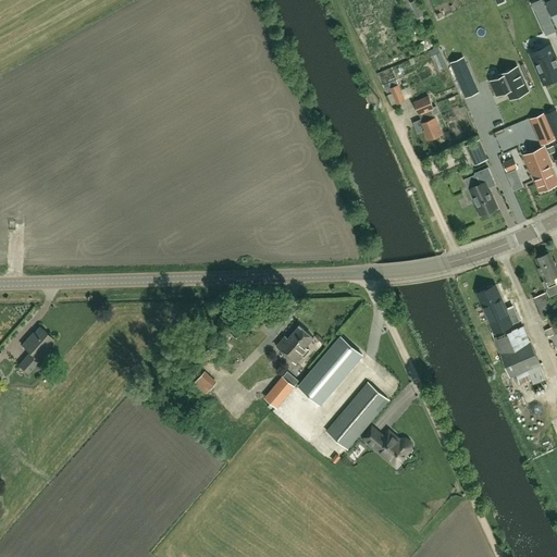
[(543,0),(535,0),(532,1),(546,34),(556,29),(543,0)]
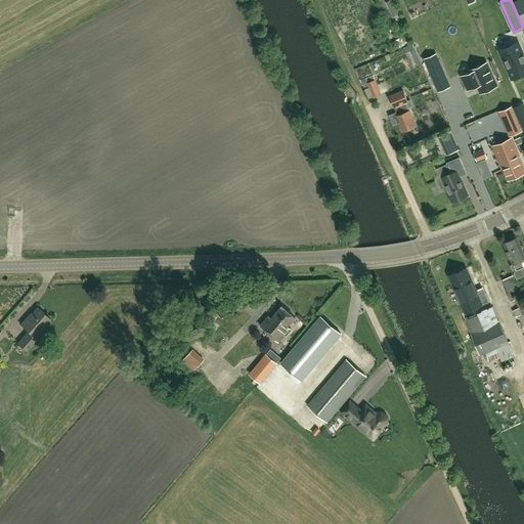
[(523,0),(520,0),(515,3),(523,24),(523,0)]
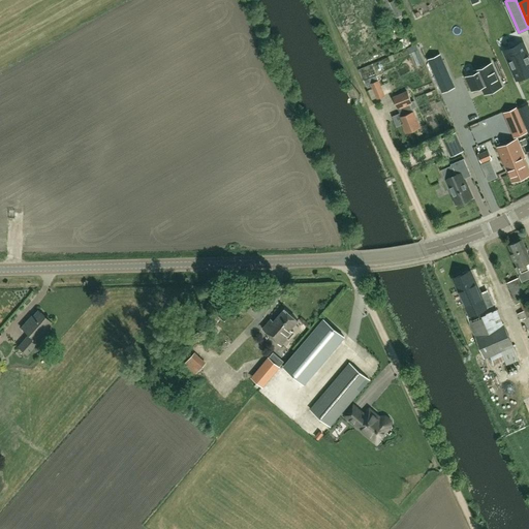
[(528,57),(523,43),(504,52),(517,80),(528,73),(528,57)]
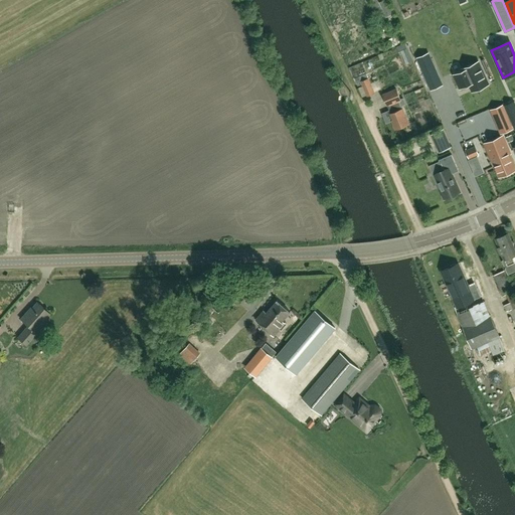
[(432,60),(420,65),(424,74),(436,69),(432,60)]
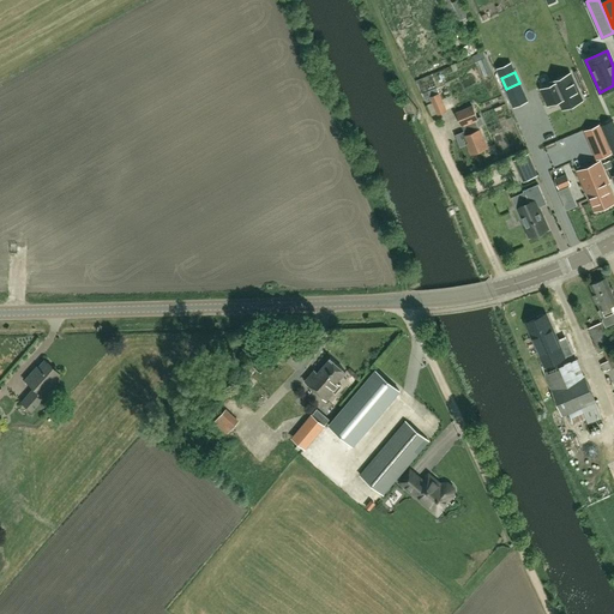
[(552,85),(541,90),(548,104),(559,100),(563,109),(582,100),(571,73),(551,83),(552,85)]
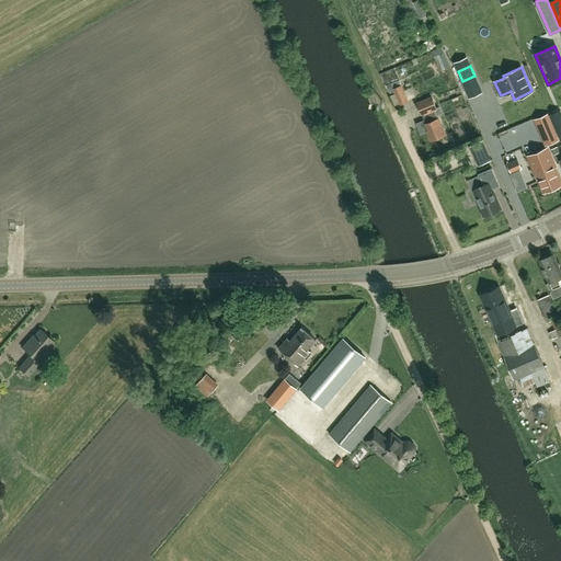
[(400,80),(391,83),(400,104),(409,101),(400,80)]
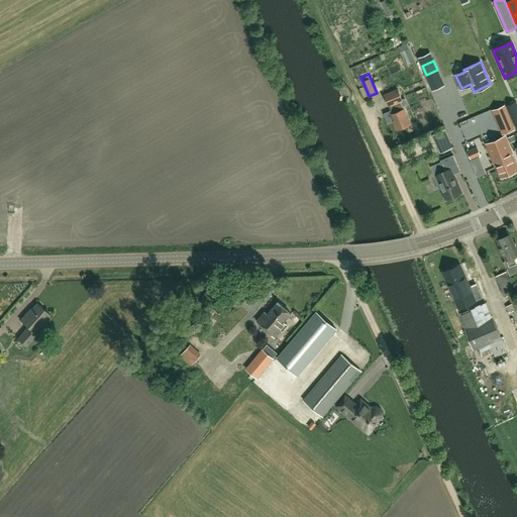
[(404,109),(403,106),(407,104),(405,98),(402,99),(398,89),(385,95),(385,96),(384,97),(386,100),(387,100),(389,105),(393,104),(396,112),(393,114),(395,120),(394,121),(397,129),(411,123),(405,109),(404,109)]
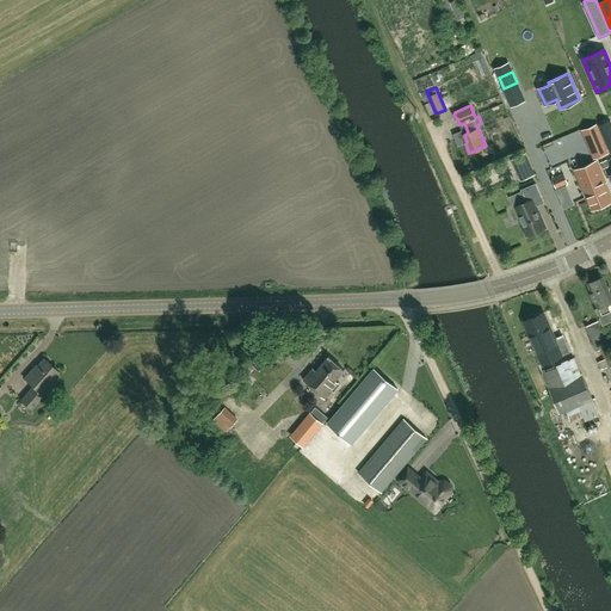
[(592,123),(581,128),(594,158),(605,153),(592,123)]
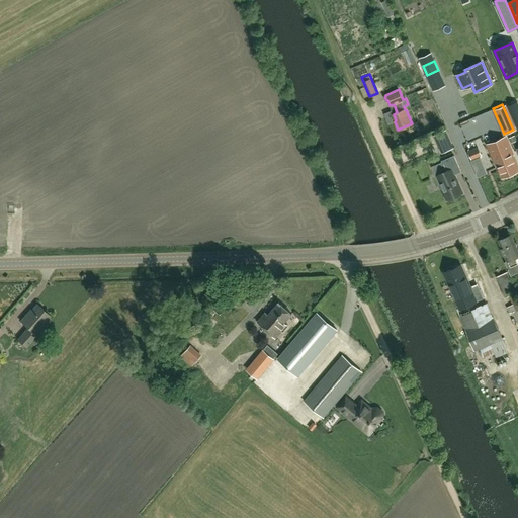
[(506,138),(488,145),(496,166),(498,165),(503,178),(517,171),(517,169),(512,155),(513,155),(507,139),(506,138)]
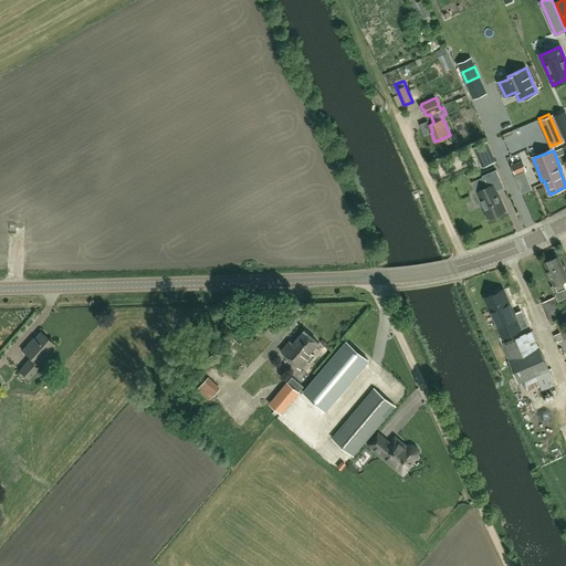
[(523,160),(512,166),(515,175),(526,170),(523,160)]
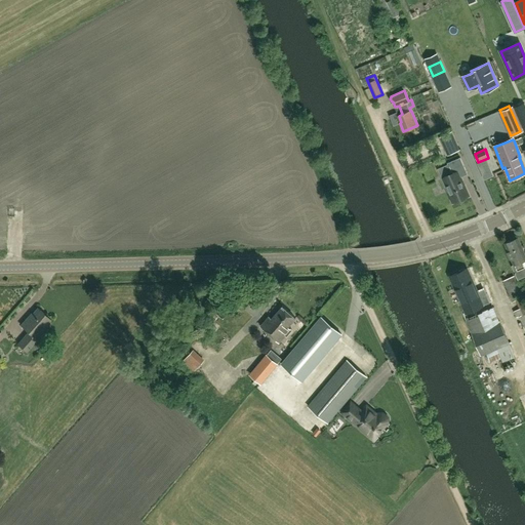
[(453,174),(443,178),(453,202),(468,195),(459,177),(467,174),(459,158),(448,163),(453,174)]
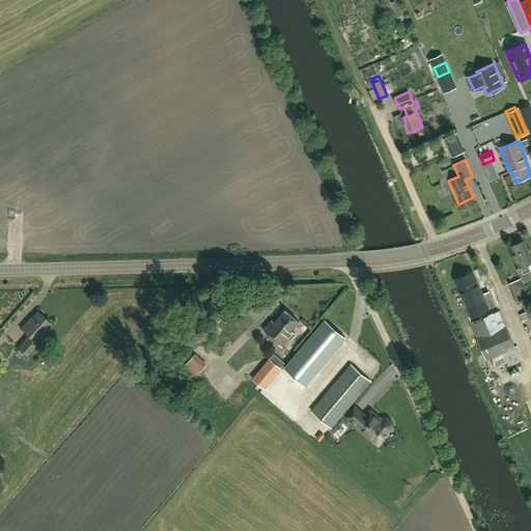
[(500,178),(493,162),(483,166),(491,183),(500,178)]
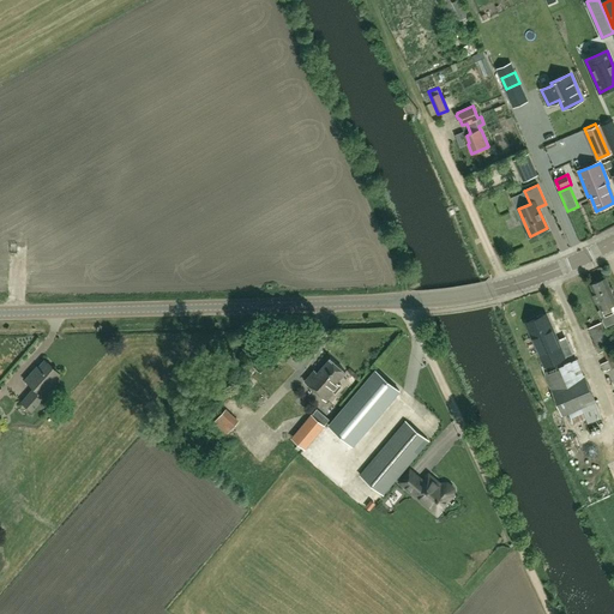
[(590,284),(601,309),(599,311),(606,326),(613,323),(613,314),(613,315),(609,307),(613,305),(613,295),(607,277),(590,284)]
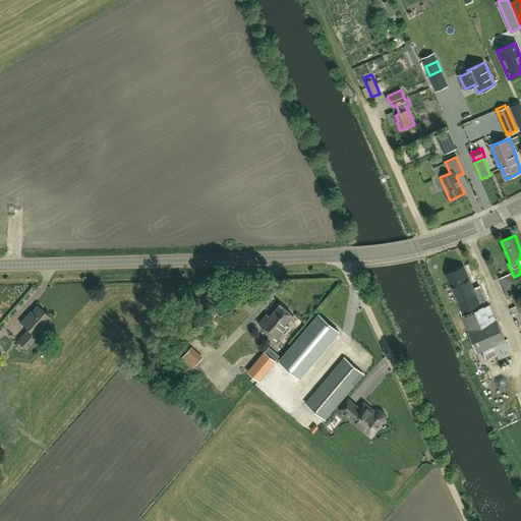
[(464,266),(446,273),(462,310),(485,300),(479,286),(474,288),(464,266)]
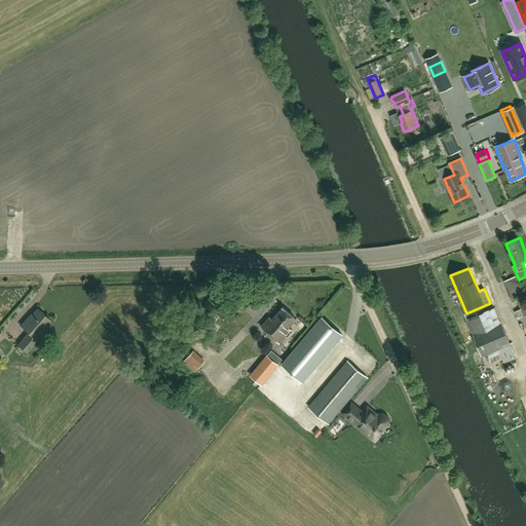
[(525,300),(525,298),(525,297),(516,276),(503,282),(513,303),(517,301),(520,309),(515,312),(518,318),(520,316),(525,330),(525,300)]
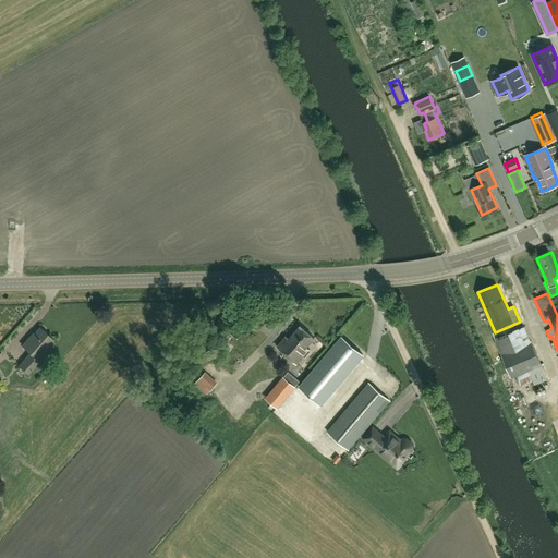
[(306,348),(310,343),(314,338),(300,326),(288,339),(286,337),(277,347),(296,364),(303,356),(304,359),(311,351),(308,349),(308,350),(306,348)]
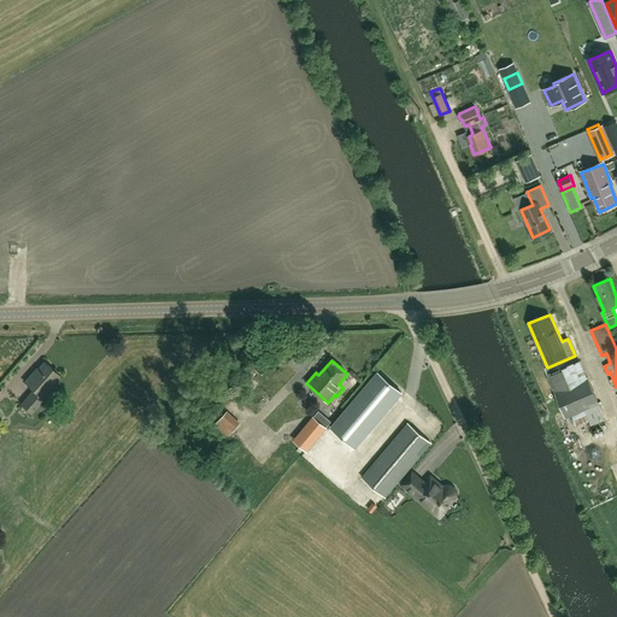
[(59,376),(45,363),(34,374),(34,372),(24,382),(34,391),(22,405),(31,413),(43,399),(41,397),(59,376)]
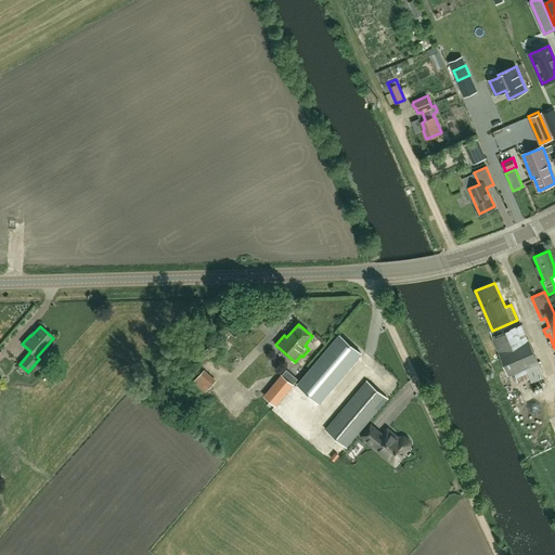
[(511,328),(492,336),(508,375),(514,373),(538,363),(539,362),(528,338),(526,340),(517,344),(511,328)]
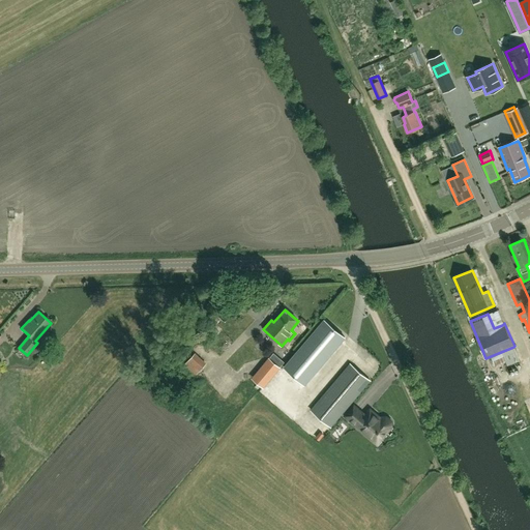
[(304,385),(345,337),(324,320),(284,367),(304,385)]
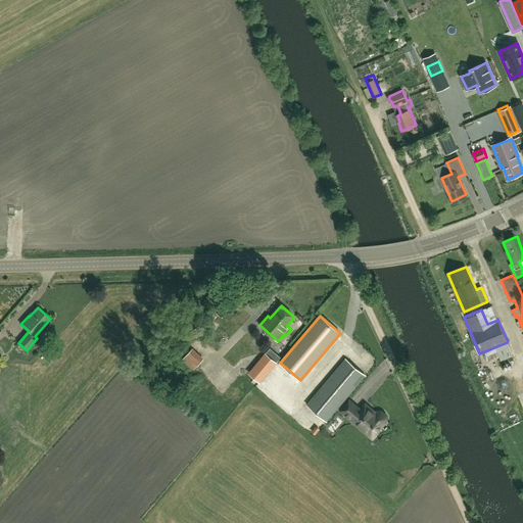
[(182,360),(193,370),(203,359),(192,348),(182,360)]
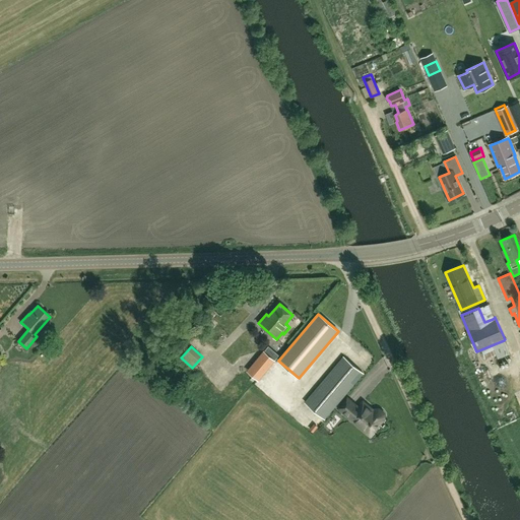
[(258,379),(274,360),(265,351),(249,372),(254,376),(258,379)]
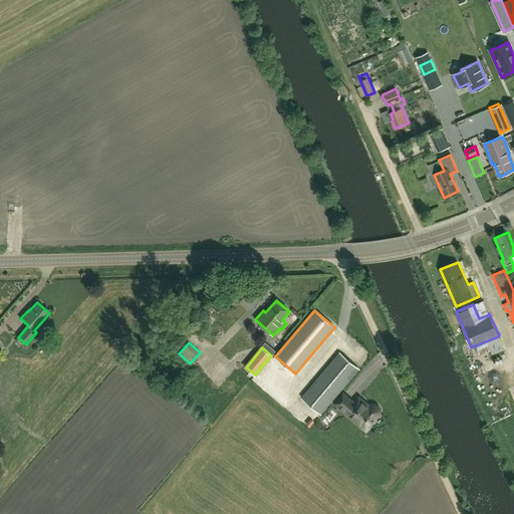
[(339,352),(301,398),(321,415),(359,369),(339,352)]
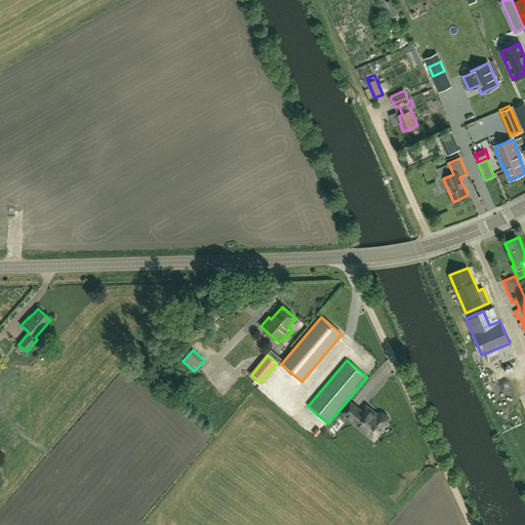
[(361,412),(351,403),(342,412),(354,421),(353,421),(365,432),(368,429),(376,436),(387,423),(387,422),(387,420),(387,418),(386,416),(384,414),(381,413),(379,414),(377,415),(376,416),(373,413),(373,412),(366,406),(361,412)]
